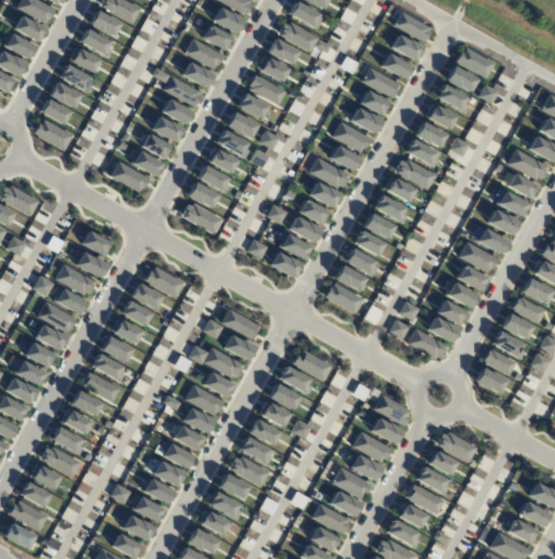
[(38,0),(23,0),(19,9),(46,24),(49,20),(51,21),(57,10),(38,0)]
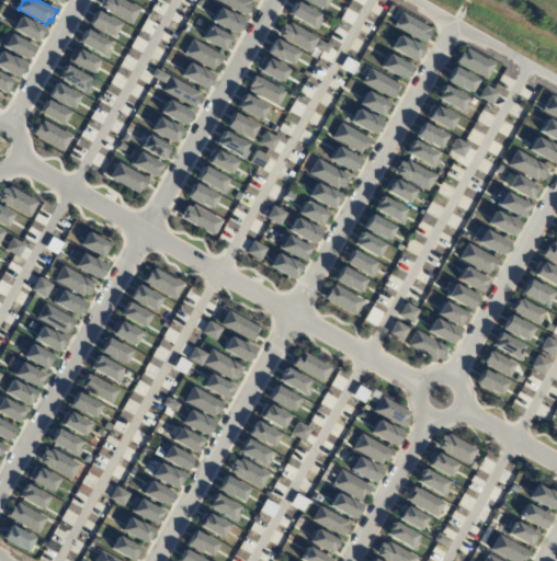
[(125,0),(105,0),(102,7),(135,24),(143,10),(125,0)]
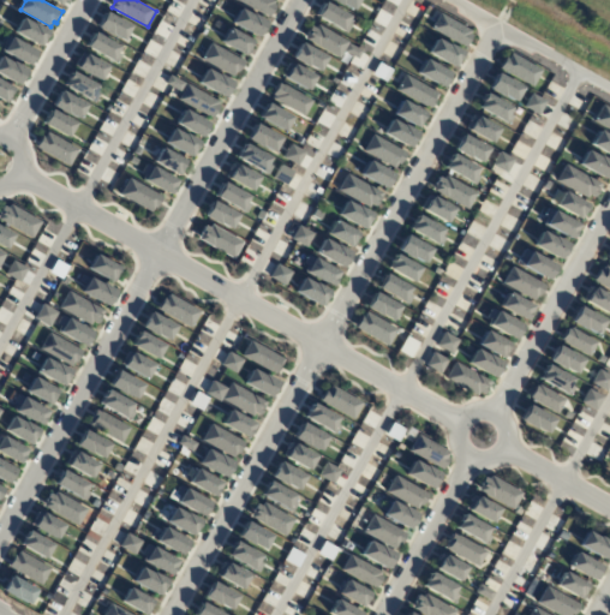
[(275,0),(239,0),(267,16),(268,15),(271,17),(279,5),(276,4),(277,1),(275,0)]
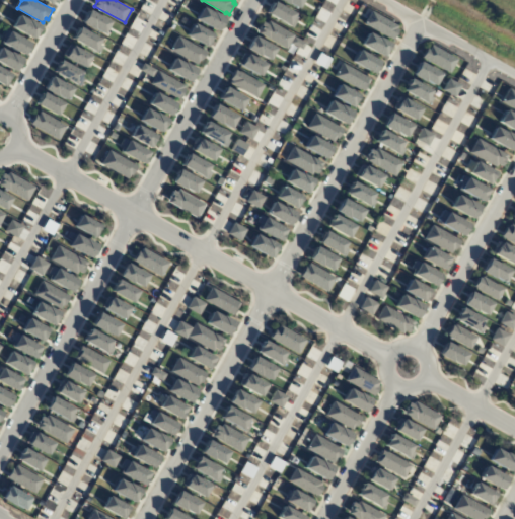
[(282,0),(290,4),(291,3),(300,8),(305,0),(282,0)]
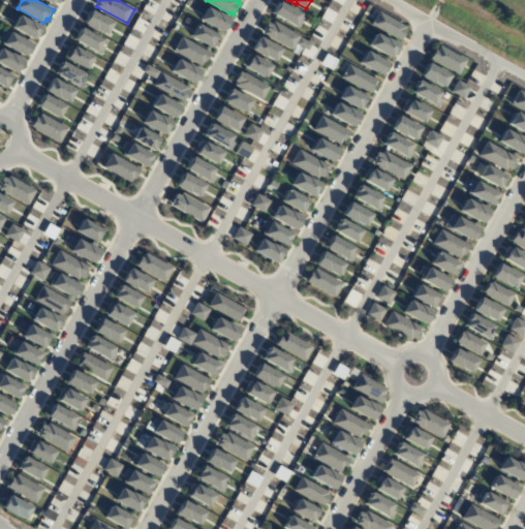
[(282,2),(275,14),(301,29),(305,21),(302,20),(305,14),(282,2)]
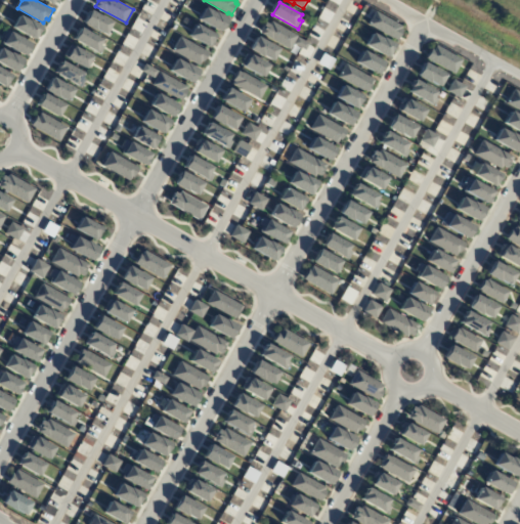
[(217,11),(216,12),(208,7),(201,19),(222,32),(229,18),(217,11)]
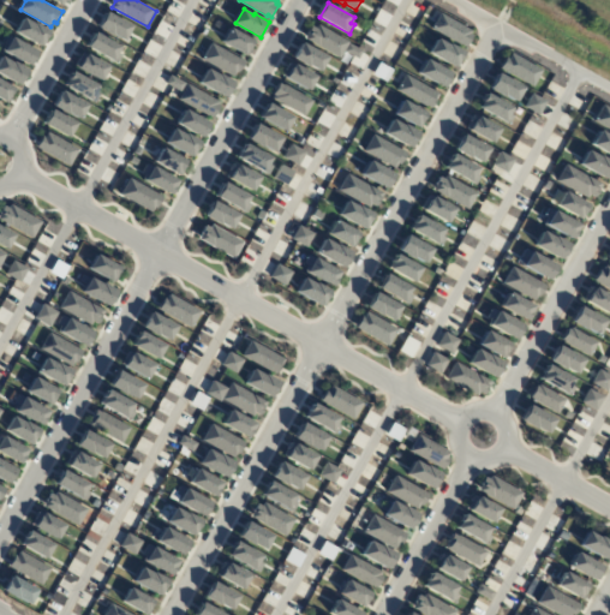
[(108,12),(100,28),(114,35),(115,35),(126,41),(135,27),(108,12)]
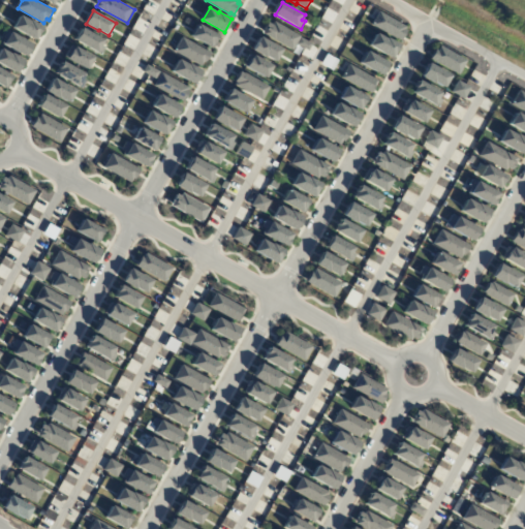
[(381,11),(373,25),(399,39),(399,38),(403,40),(408,30),(406,29),(408,26),(381,11)]
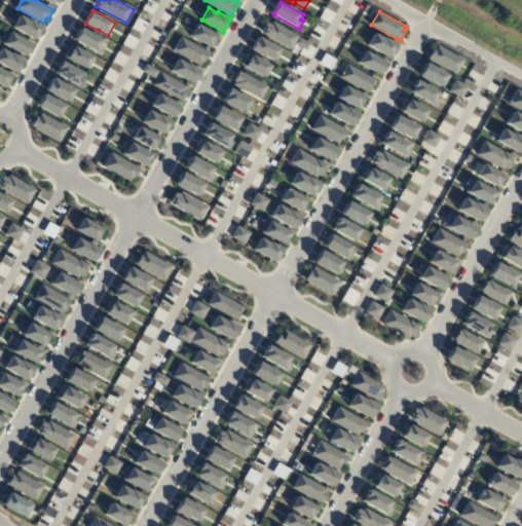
[(45,27),(39,37),(38,37),(37,40),(14,28),(22,15),(31,21),(31,20),(45,27)]
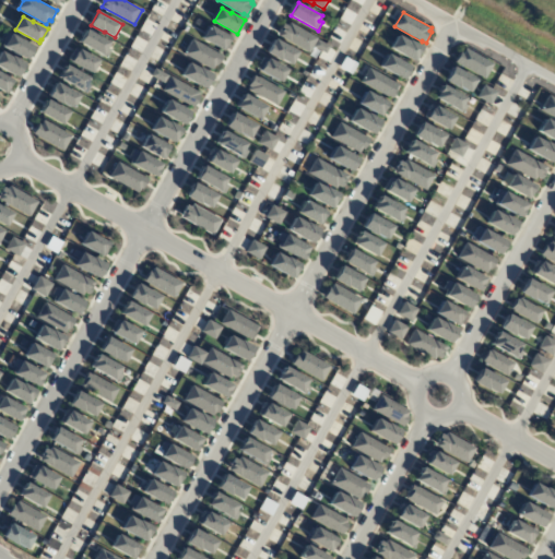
[(292,23),(290,26),(285,24),(279,35),(311,54),(316,46),(328,54),(332,47),(319,39),(320,38),(292,23)]
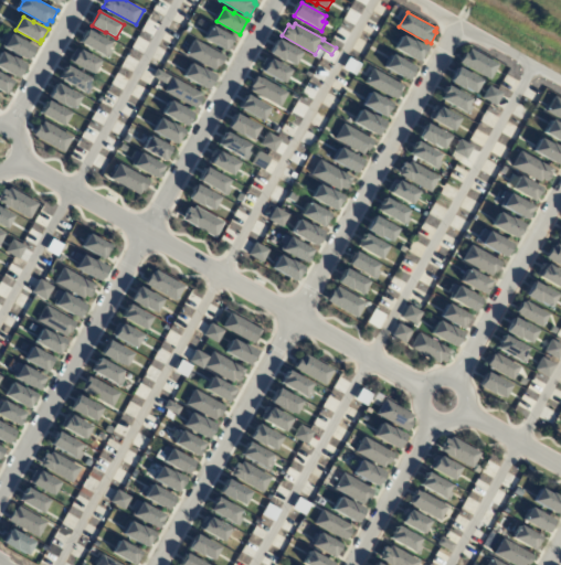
[(214,25),(207,39),(230,52),(237,39),(214,25)]
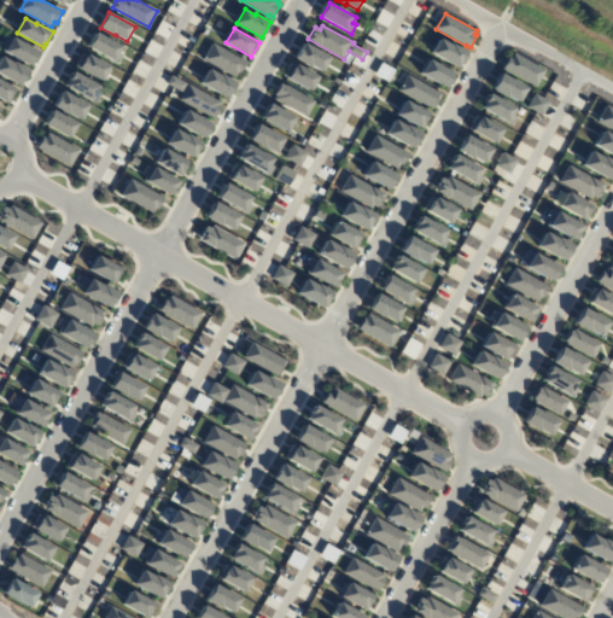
[(98,33),(89,47),(121,64),(126,56),(121,53),(124,47),(98,33)]
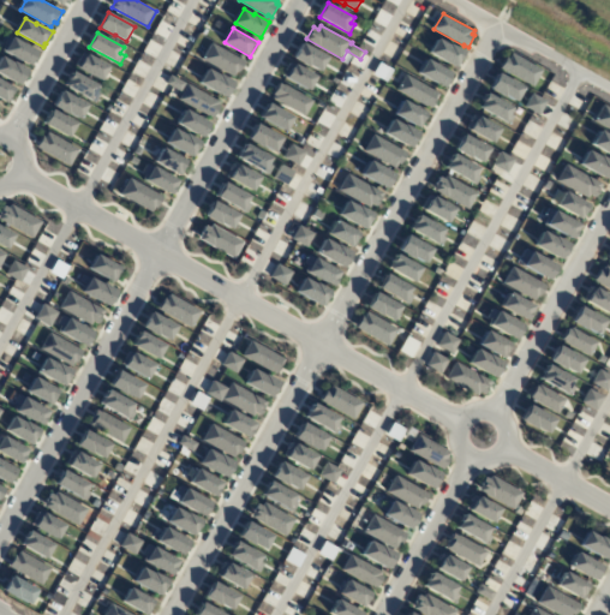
[(10,35),(5,43),(10,46),(6,52),(33,66),(40,52),(10,35)]
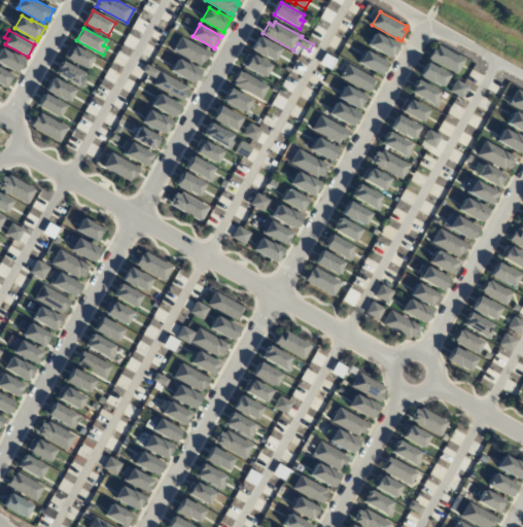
[(376,33),(370,45),(391,59),(399,45),(386,37),(386,39),(376,33)]
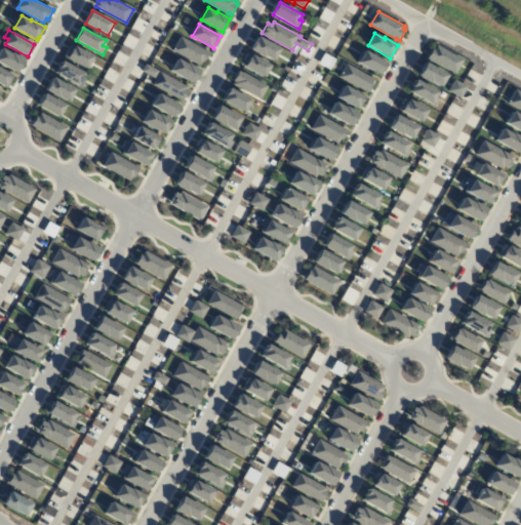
[(259,36),(251,49),(265,56),(265,55),(275,62),(282,48),(259,36)]
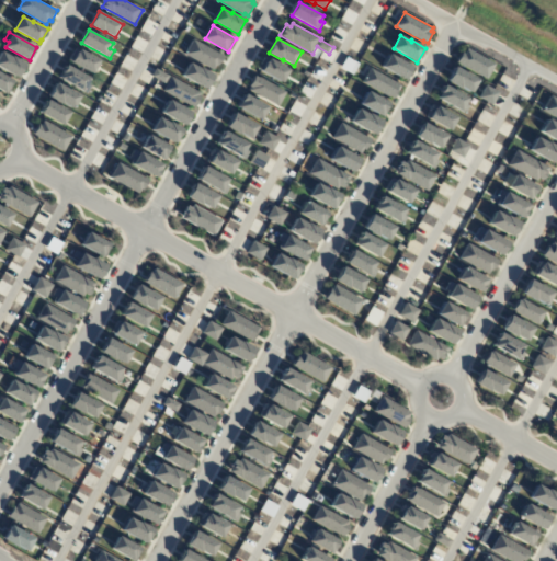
[(195,39),(188,55),(215,70),(218,66),(220,67),(226,56),(195,39)]
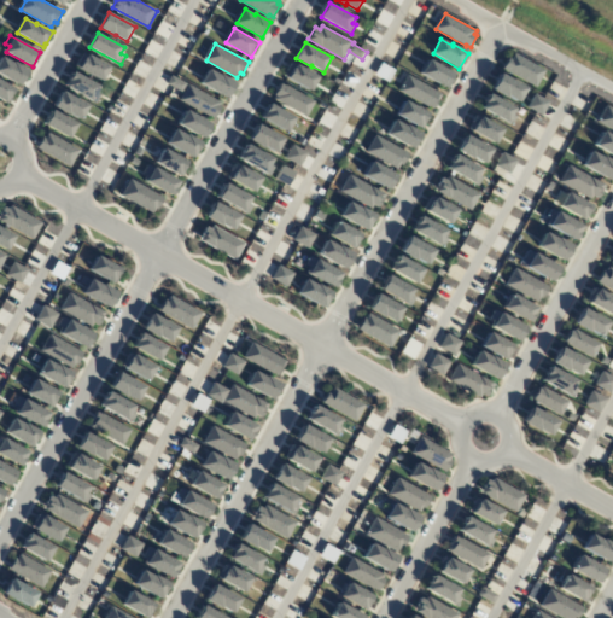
[(87,53),(79,68),(104,81),(112,66),(87,53)]
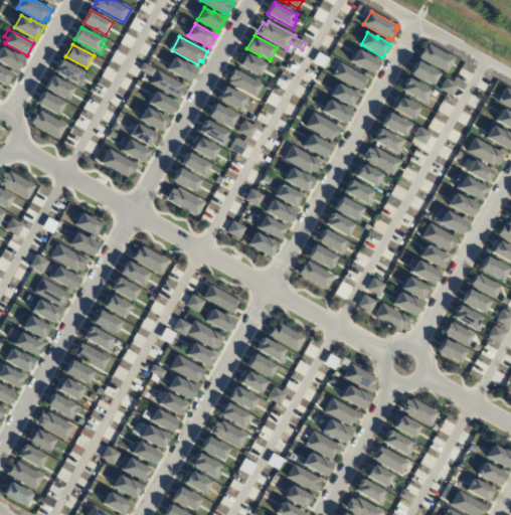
[(431,44),(429,48),(427,47),(421,57),(449,72),(457,58),(431,44)]
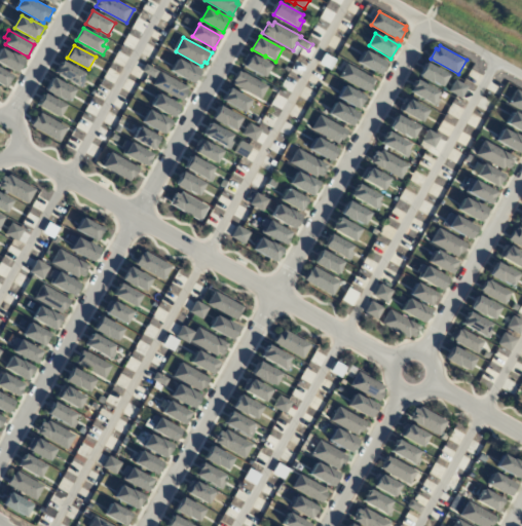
[(3,48),(0,53),(0,63),(19,73),(27,60),(13,52),(12,53),(3,48)]
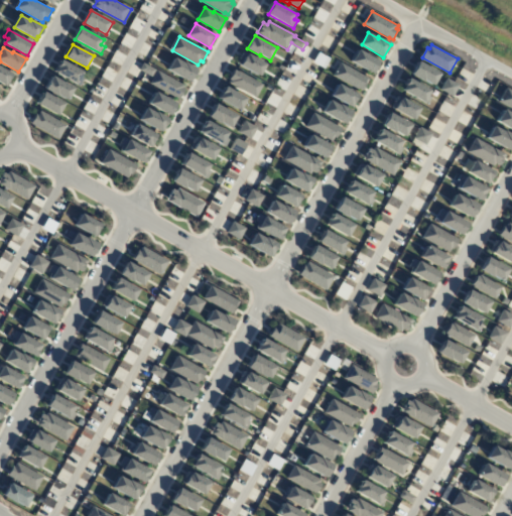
[(360,49),(353,61),(374,74),(380,61),(360,49)]
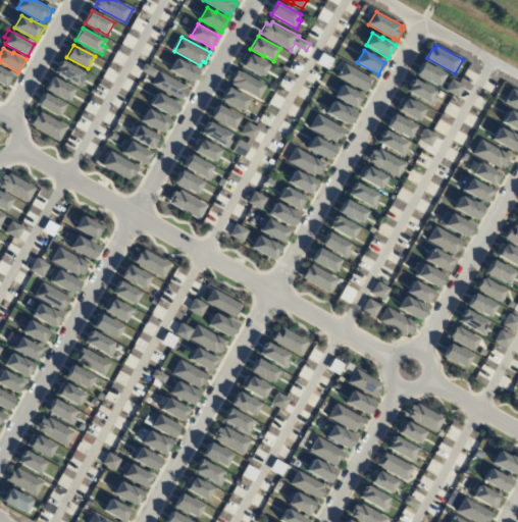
[(249,53),(242,64),(264,77),(270,65),(249,53)]
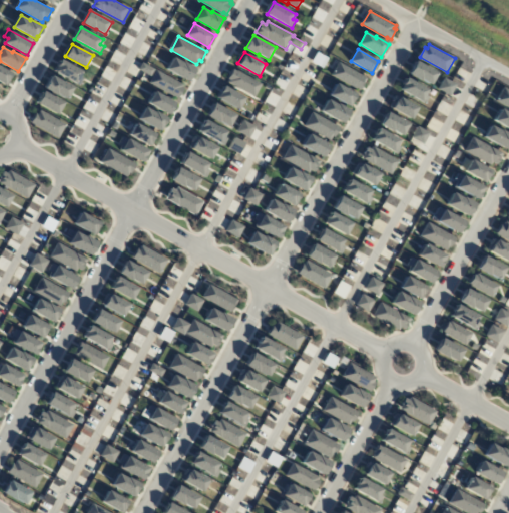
[(331,58),(325,68),(314,62),(319,52),(331,58)]
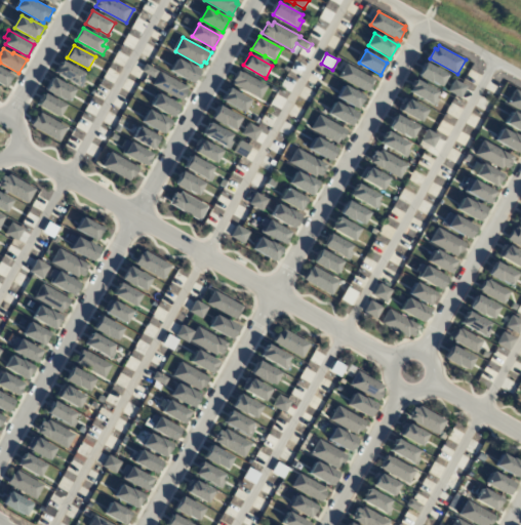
[(190,63),(189,65),(178,58),(172,71),(195,84),(202,70),(190,63)]
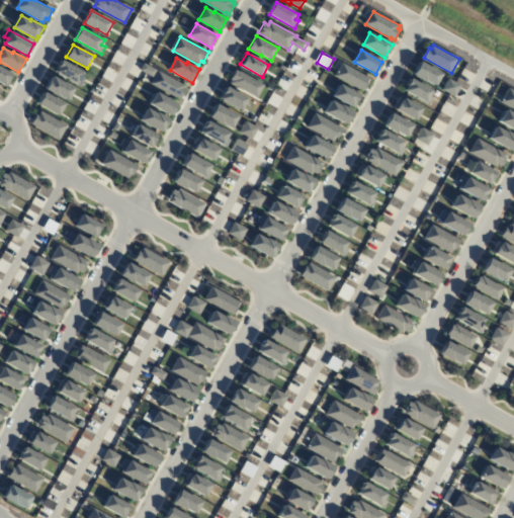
[(86,73),(83,78),(86,80),(83,87),(57,73),(64,61),(86,73)]
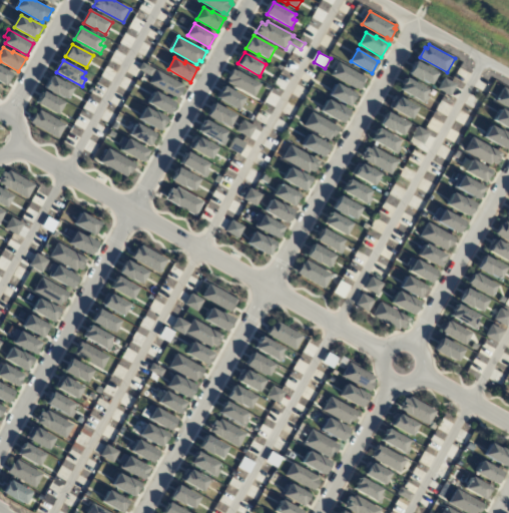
[(417,61),(410,74),(422,81),(423,79),(432,84),(438,73),(417,61)]
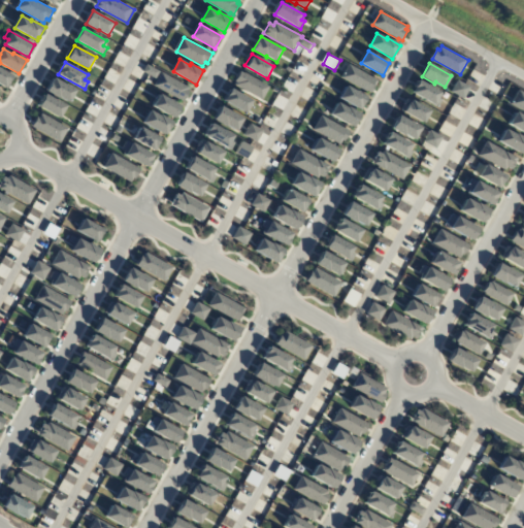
[(161,71),(158,78),(144,72),(149,65),(161,71)]
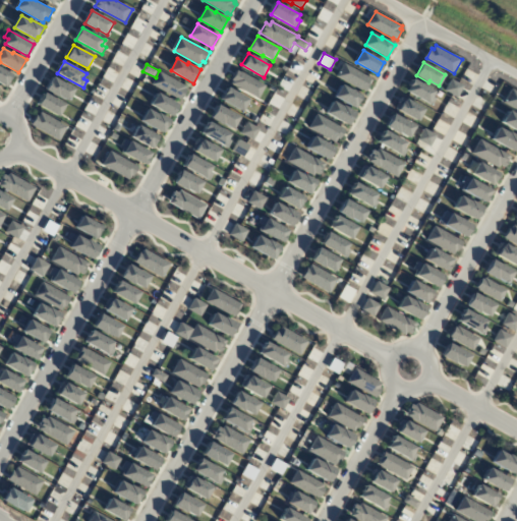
[(375,79),(367,91),(364,89),(363,91),(339,76),(346,64),(375,79)]
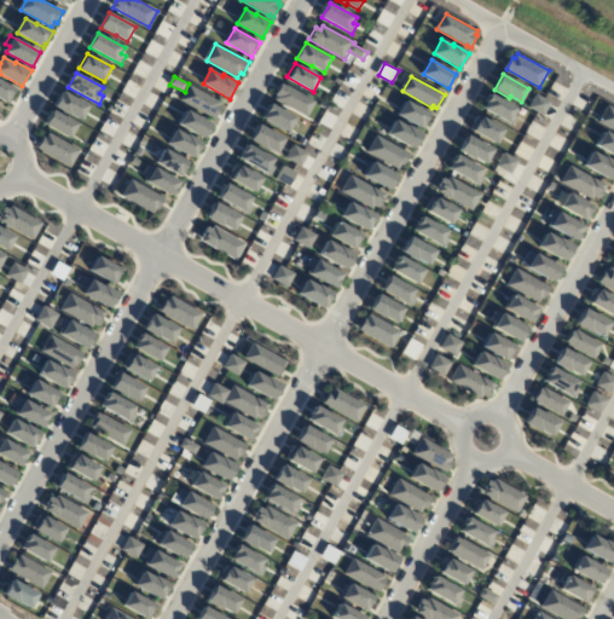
[(0,80),(0,97),(11,104),(18,91),(0,80)]
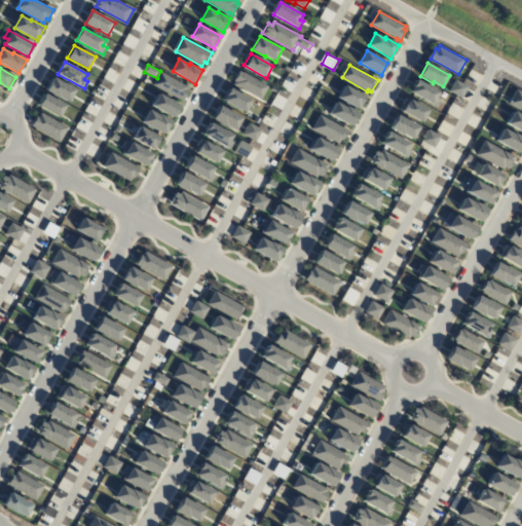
[(246,72),(245,73),(241,71),(235,81),(237,82),(235,84),(263,100),(270,86),(246,72)]
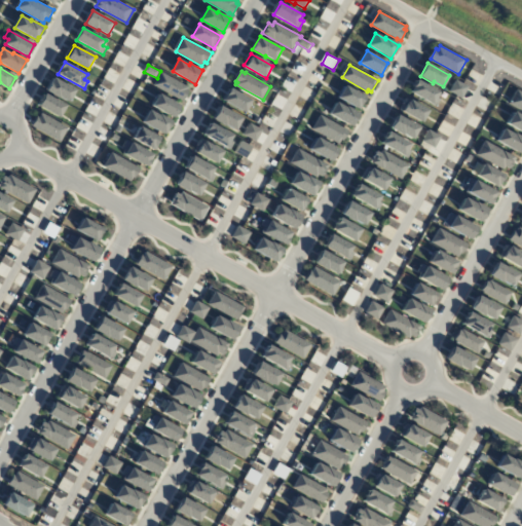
[(190,87),(188,89),(190,90),(185,101),(181,98),(180,99),(155,85),(162,72),(190,87)]
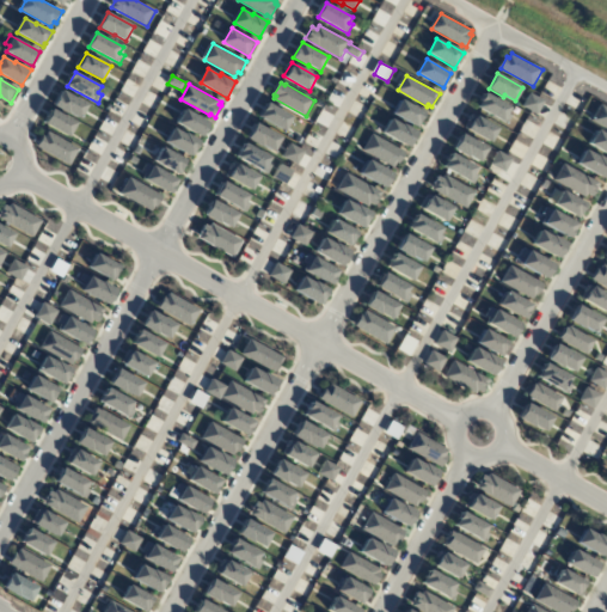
[(65,91),(56,106),(69,114),(71,112),(81,118),(90,105),(65,91)]
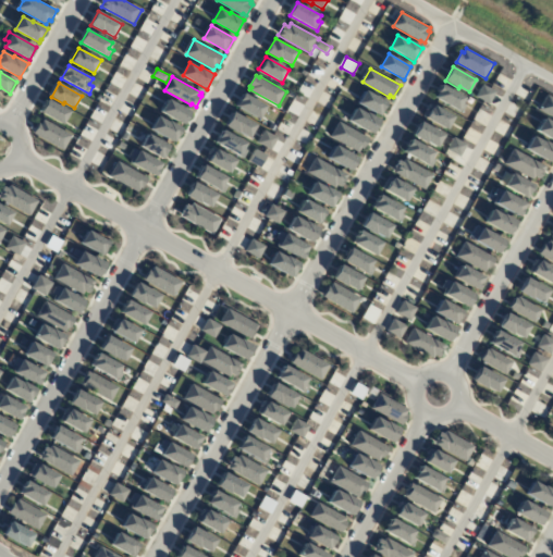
[(467,98),(465,103),(468,106),(464,113),(435,98),(443,85),(467,98)]
